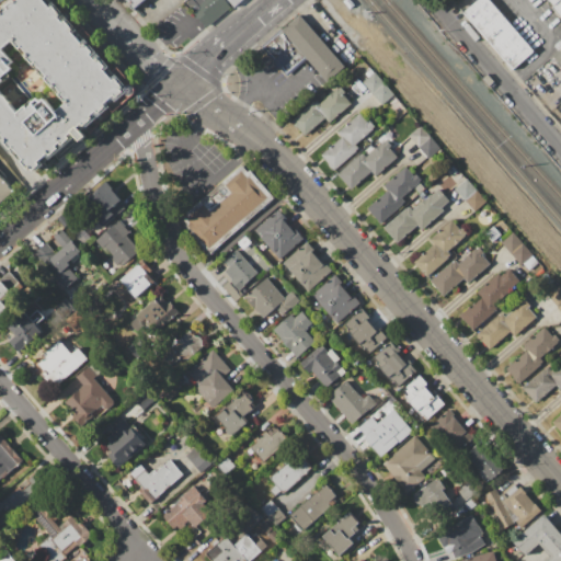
[(43,0),(52,9),(54,7),(61,15),(58,18),(64,23),(66,22),(73,31),(72,32),(84,46),(87,45),(93,53),(91,55),(96,61),(100,59),(106,67),(104,69),(114,81),(116,79),(125,88),(123,90),(124,91),(117,98),(115,95),(105,104),(107,106),(100,113),(98,111),(91,116),(93,118),(84,126),(82,124),(78,127),(86,136),(80,141),(73,133),(69,137),(70,139),(63,146),(61,142),(57,147),(58,149),(50,156),(48,153),(38,162),(41,165),(34,171),(32,169),(31,171),(22,161),(24,159),(14,147),(12,149),(4,140),(7,139),(1,133),(0,134),(0,12),(1,12),(3,14),(9,9),(7,7),(14,0),(16,2),(19,0),(43,0)]
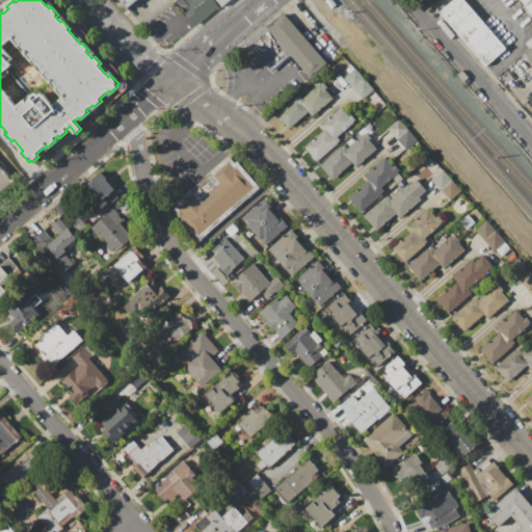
[(136,0),(126,9),(122,5),(124,3),(121,0),(136,0)]
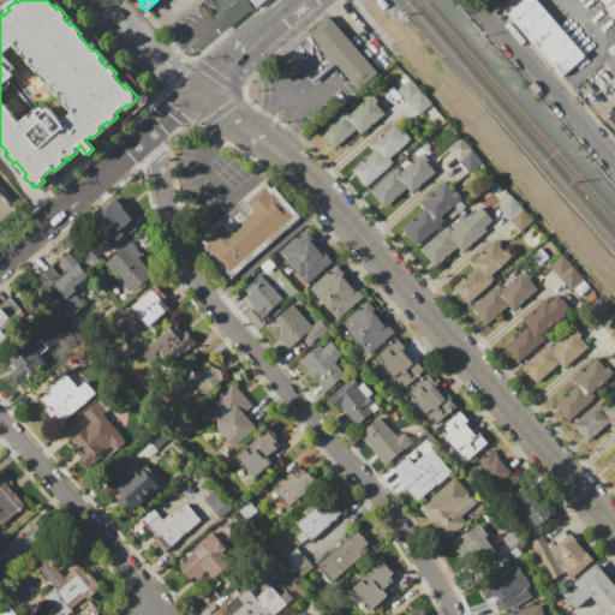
[(204,0),(245,0),(252,7),(226,30),(202,3),(204,0)]
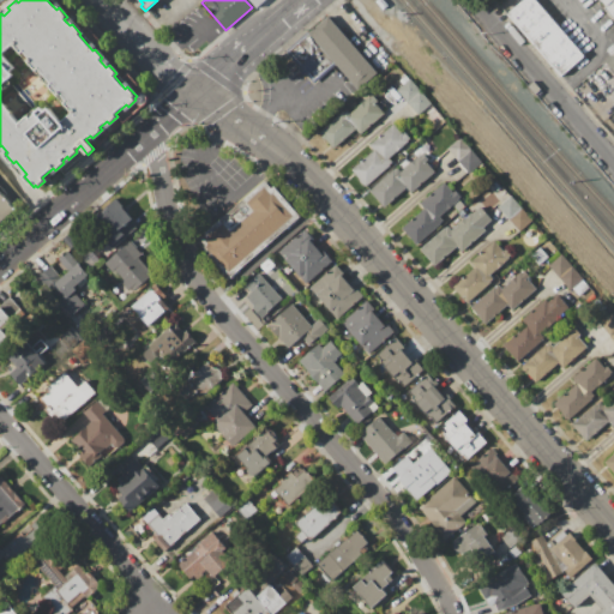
[(506,13),(513,7),(521,0),(535,0),(584,56),(560,77),(506,13)]
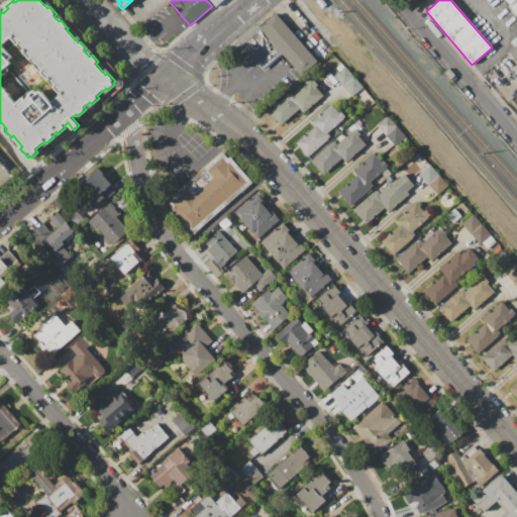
[(516,0),(516,18),(507,7),(510,5),(505,0),(516,0)]
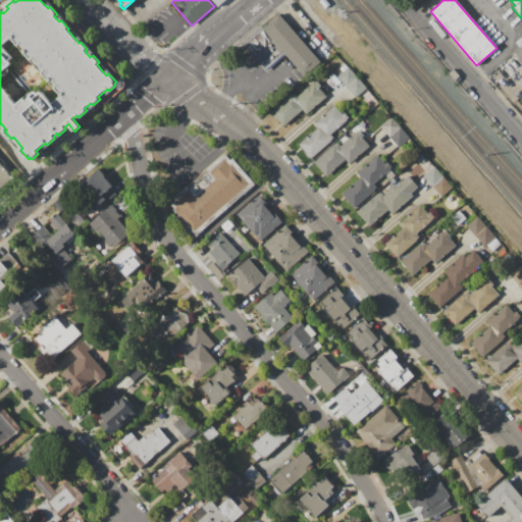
[(263,29),(278,14),(320,61),(304,75),(284,54),(263,29)]
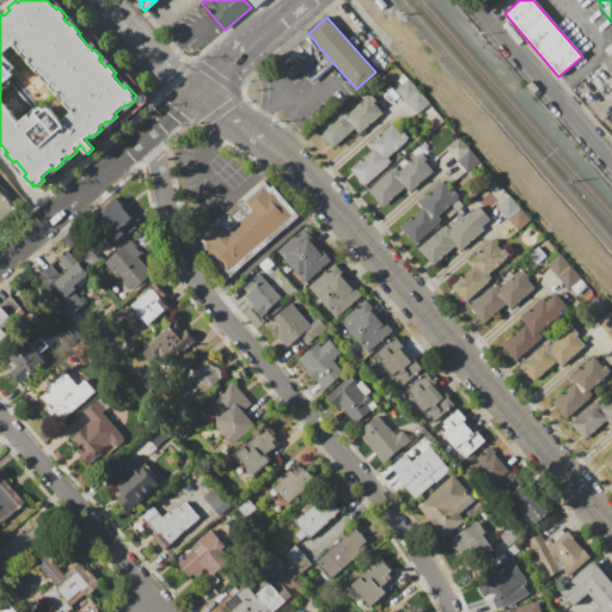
[(308,34),(288,51),(299,65),(295,68),(305,79),(308,77),(313,80),(334,63),(308,34)]
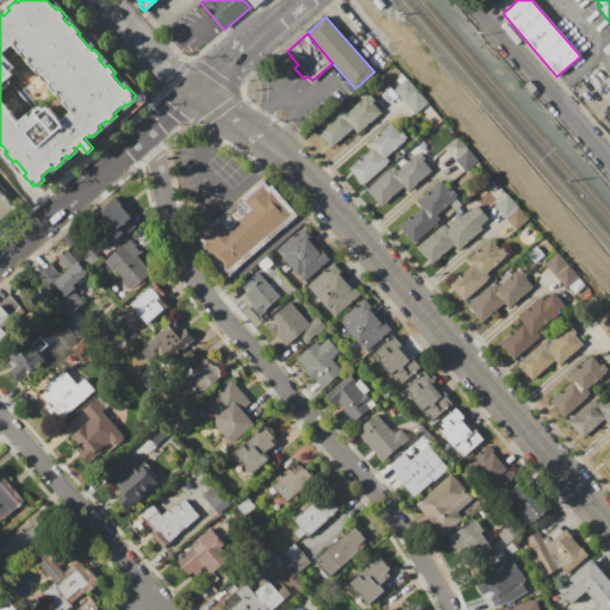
[(393,89),(406,79),(428,103),(415,113),(393,89)]
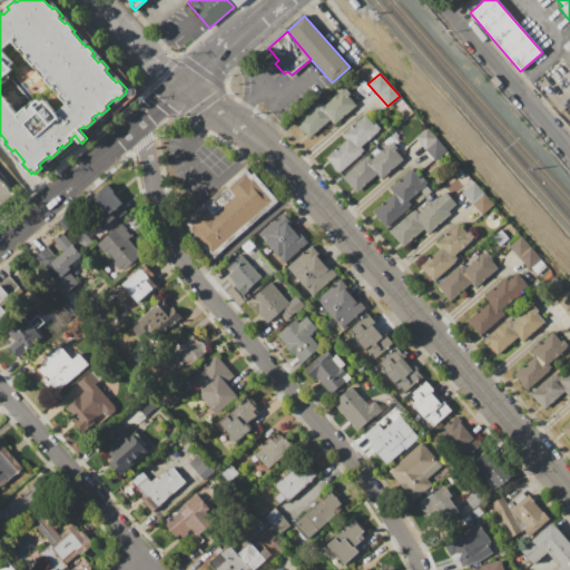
[(297,124),(322,102),(324,106),(340,91),(344,88),(350,94),(347,96),(355,105),(333,124),(328,119),(308,137),(297,124)]
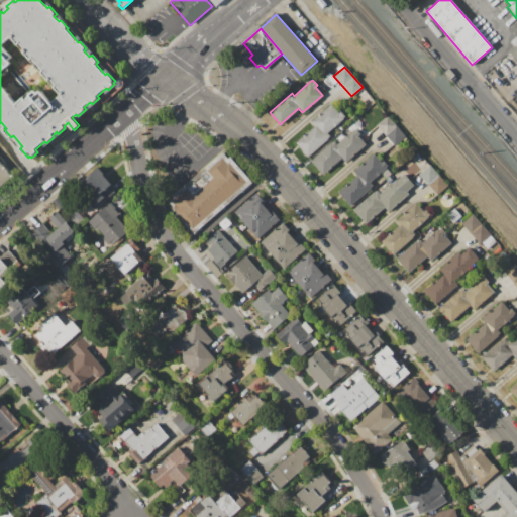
[(295,143),(314,126),(310,122),(330,104),(338,113),(340,112),(345,117),(327,133),(330,136),(307,157),(295,143)]
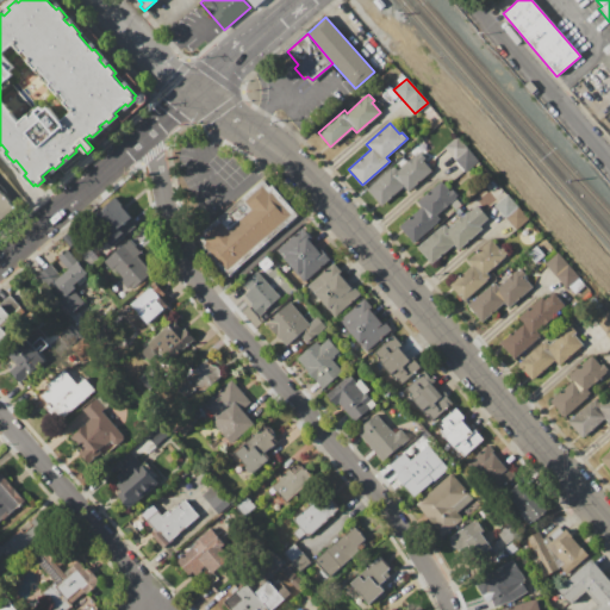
[(444,148),(456,137),(478,161),(466,172),(444,148)]
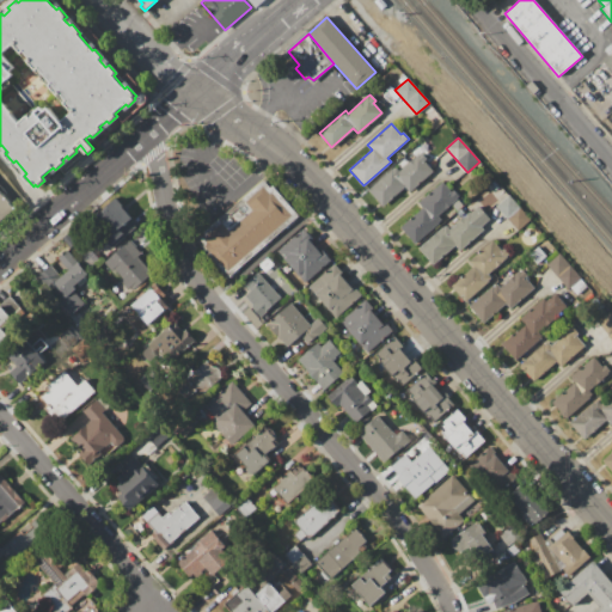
[(368,190),(395,167),(398,171),(420,152),(426,159),(423,161),(433,171),(409,193),(404,188),(383,207),(368,190)]
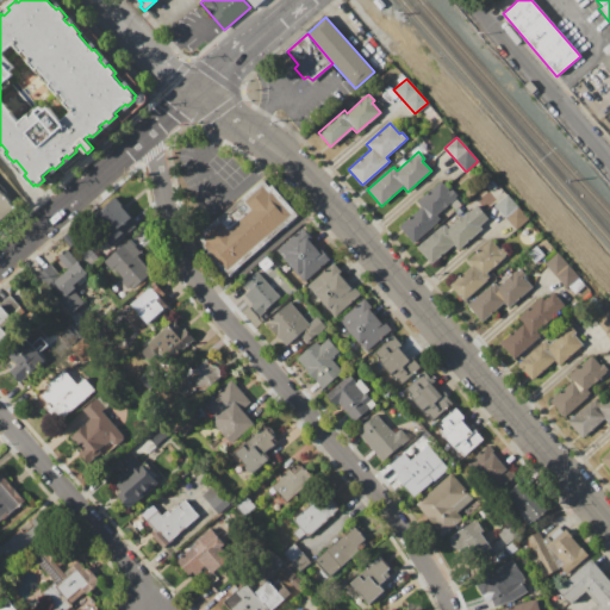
[(225,278),(193,240),(262,180),(269,187),(272,185),(298,215),(225,278)]
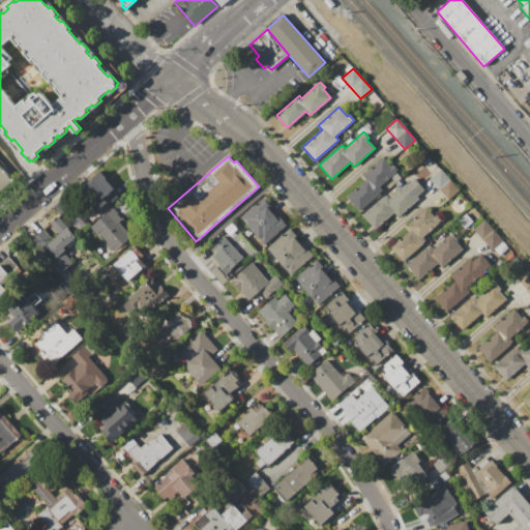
[(347,198),(365,180),(361,176),(382,157),(389,167),(392,165),(396,171),(378,186),(382,190),(358,211),(347,198)]
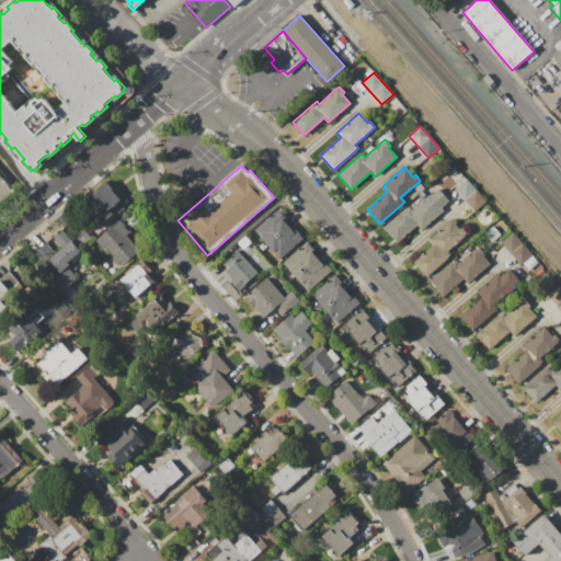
[(0,172),(14,190),(0,202),(0,172)]
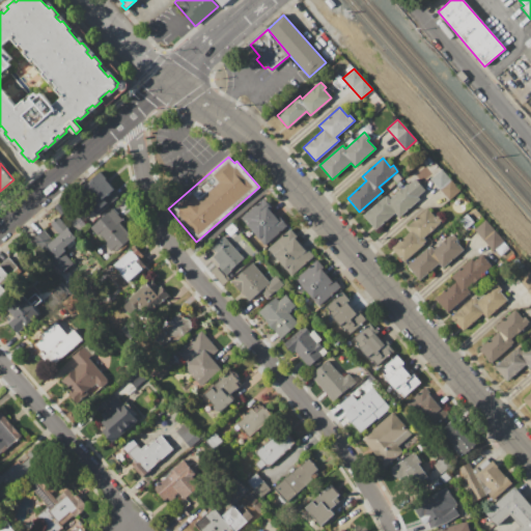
[(430,178),(441,169),(450,180),(459,191),(449,200),(440,190),(430,178)]
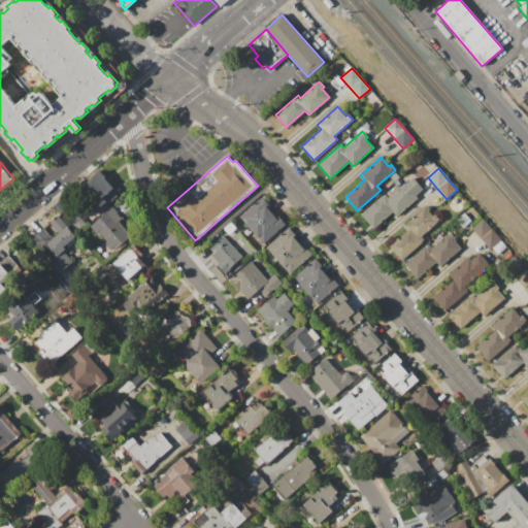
[(100,171),(106,178),(105,178),(113,188),(111,190),(117,196),(95,215),(75,193),(100,171)]
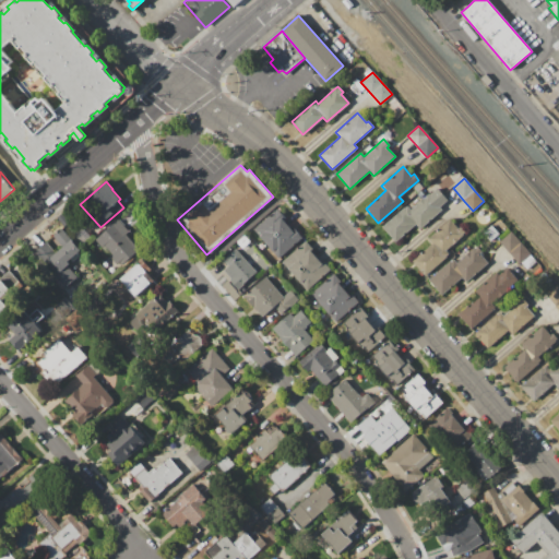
[(437,189),(447,200),(439,207),(441,210),(419,228),(415,224),(394,242),(381,227),(404,207),(404,209),(407,206),(411,210),(428,194),(429,195),(437,189)]
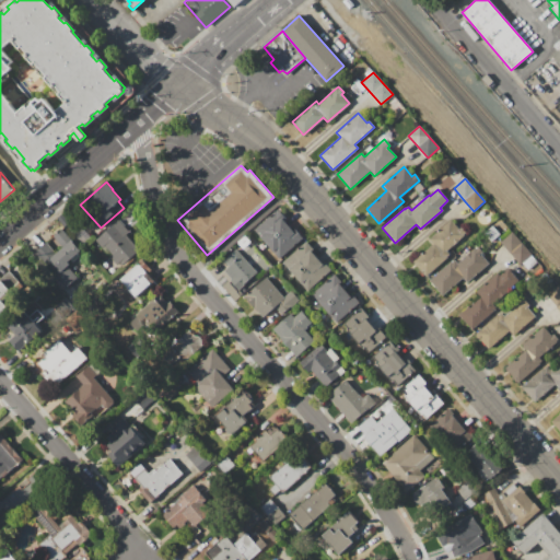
[(254,231),(278,210),(283,217),(281,219),(293,233),(295,231),(302,238),(278,259),(254,231)]
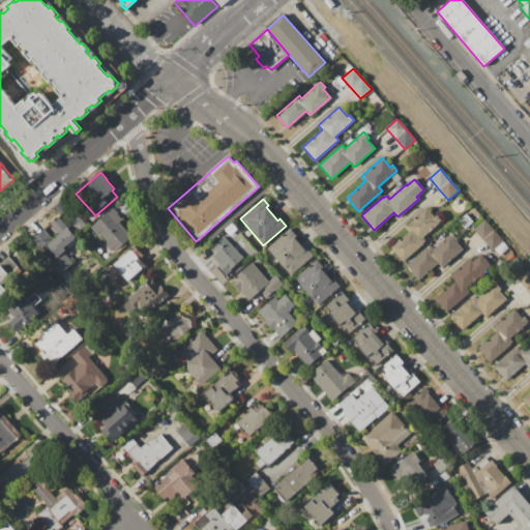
[(427,208),(434,217),(436,215),(441,222),(422,238),(425,241),(403,262),(390,248),(410,231),(406,227),(427,208)]
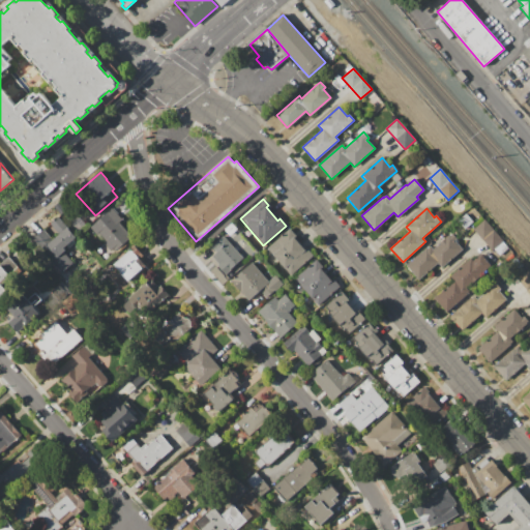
[(90,228),(112,209),(122,221),(119,223),(131,237),(113,254),(90,228)]
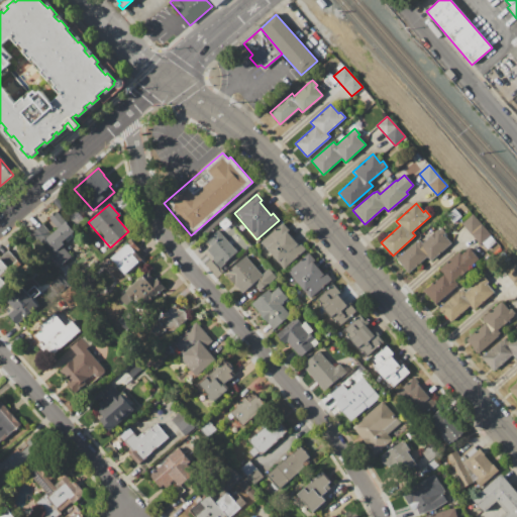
[(446,215),(454,208),(461,216),(453,223),(446,215)]
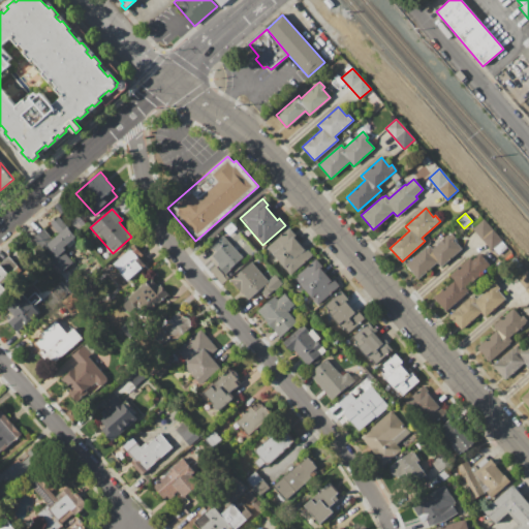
[(31,240),(43,229),(52,239),(58,234),(50,224),(58,217),(76,238),(62,249),(72,261),(60,273),(31,240)]
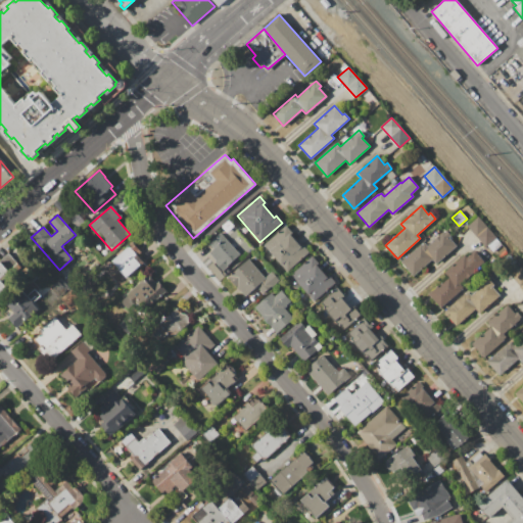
[(467,227),(477,218),(486,228),(476,236),(467,227)]
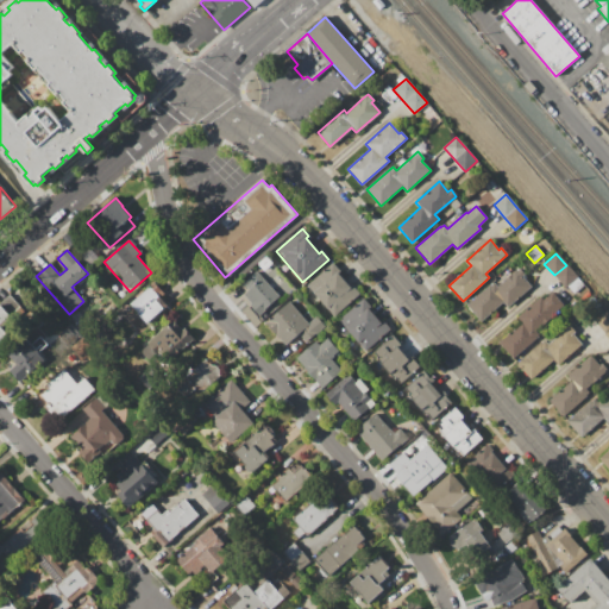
[(258,263),(264,257),(270,263),(263,269),(258,263)]
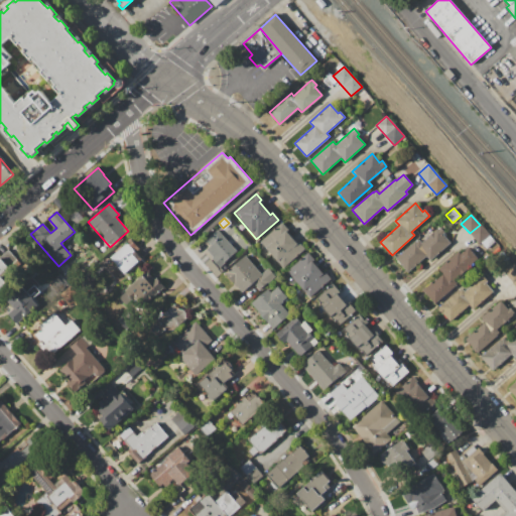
[(282,224),(287,230),(285,232),(296,244),(298,243),(304,250),(282,269),(260,242),(282,224)]
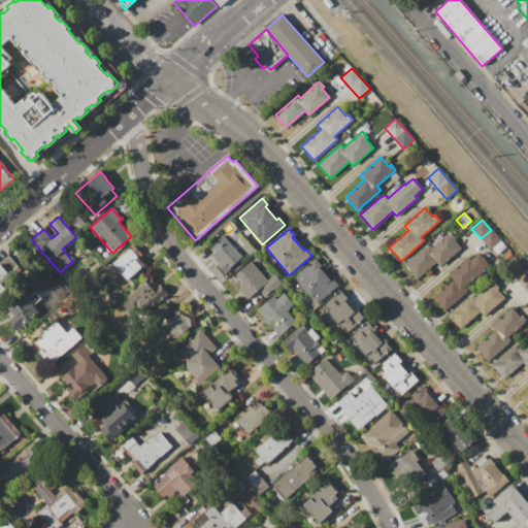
[(492,231),(500,240),(490,251),(481,240),(492,231)]
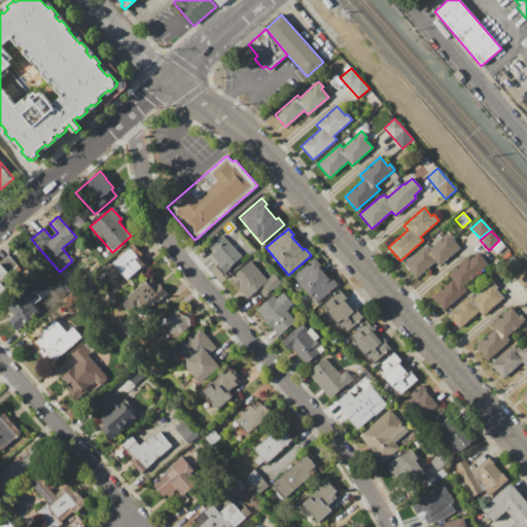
[(403,265),(426,244),(430,248),(448,232),(453,238),(451,240),(458,248),(438,266),(434,261),(416,278),(403,265)]
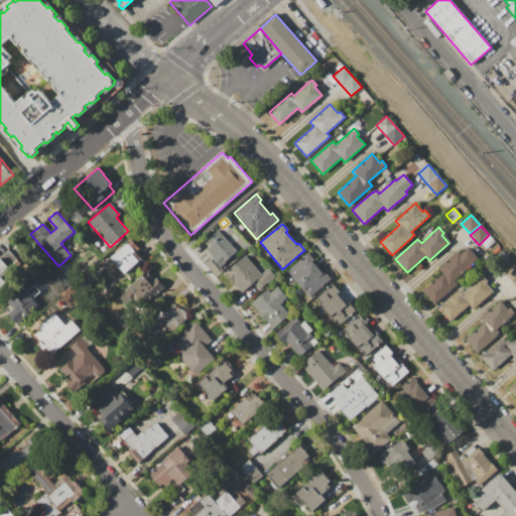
[(217,230),(236,253),(219,268),(212,259),(213,258),(206,250),(211,245),(206,240),(217,230)]
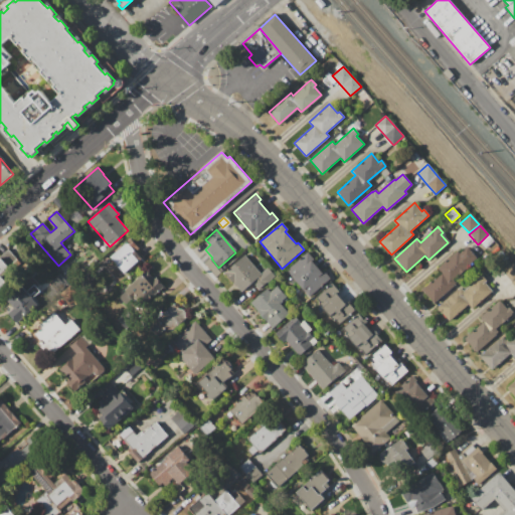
[(111,258),(127,243),(134,251),(135,256),(141,259),(125,273),(111,258)]
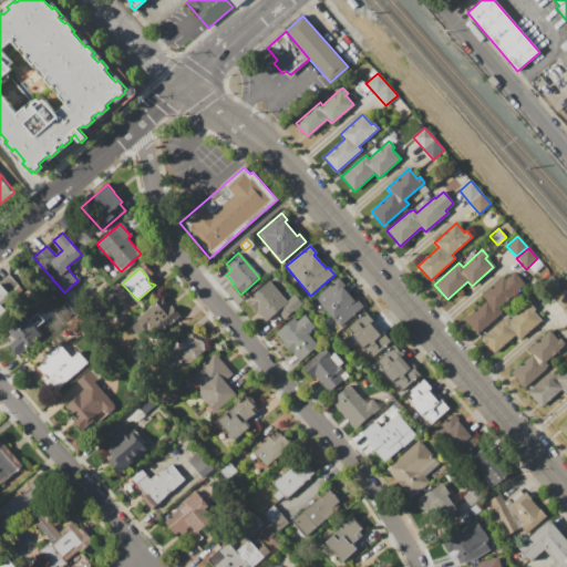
[(464,319),(484,300),(481,297),(502,277),(505,280),(514,272),(525,285),(498,309),(501,312),(477,333),(464,319)]
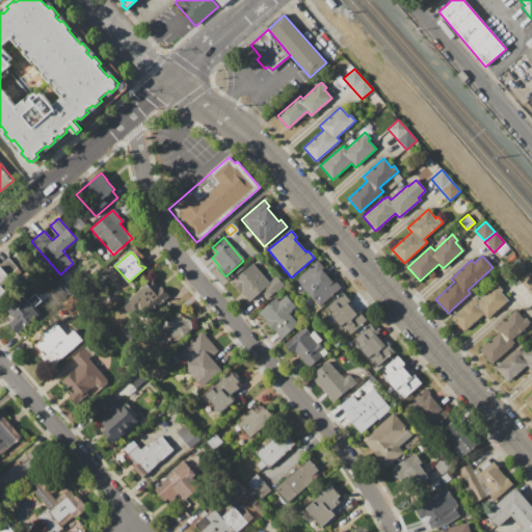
[(317,261),(322,268),(321,269),(333,283),(335,281),(341,287),(318,307),(295,280),(317,261)]
